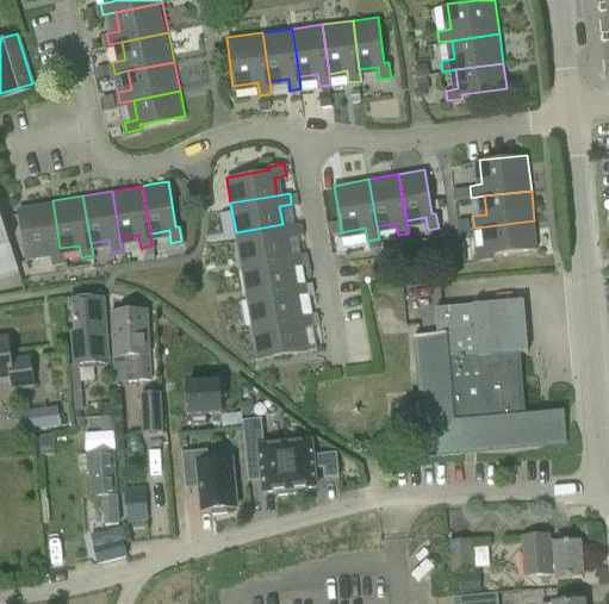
[(433,206),(441,205),(445,205),(443,197),(440,197),(432,198),(433,206)]
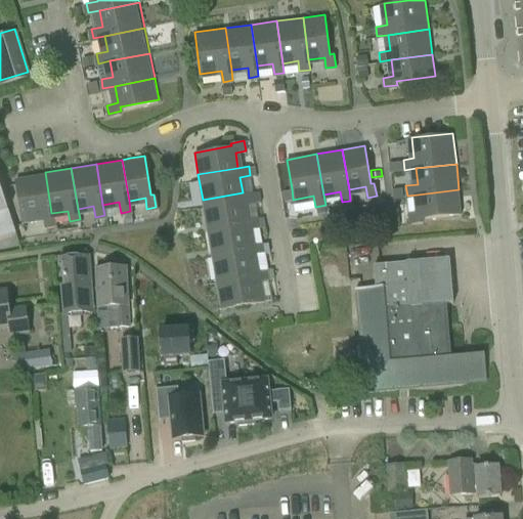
[(22,218),(43,214),(45,225),(53,224),(51,213),(45,172),(14,177),(22,218)]
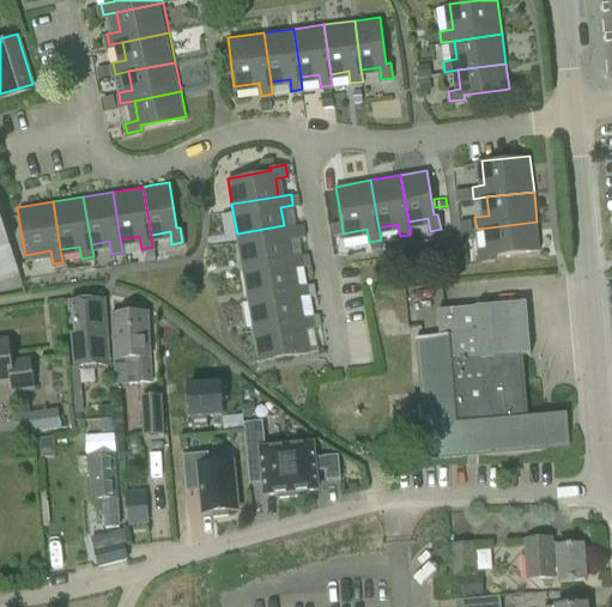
[(0,275),(19,271),(0,210),(0,275)]
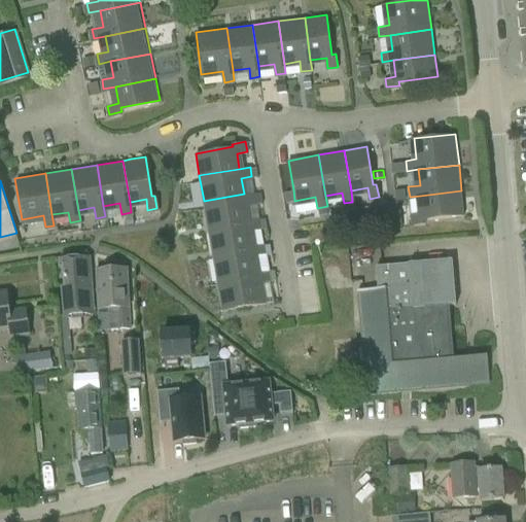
[(287,201),(288,201),(294,200),(293,189),(287,190),(285,190),(287,201)]
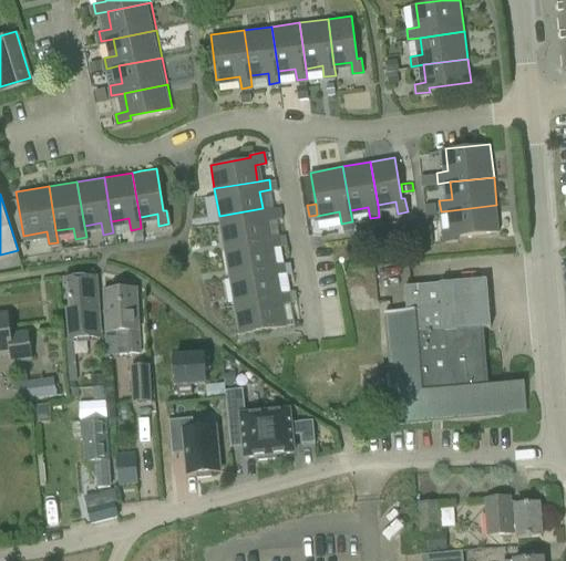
[(496,205),(452,210),(454,227),(443,228),(444,239),(458,237),(458,234),(500,229),(496,205)]
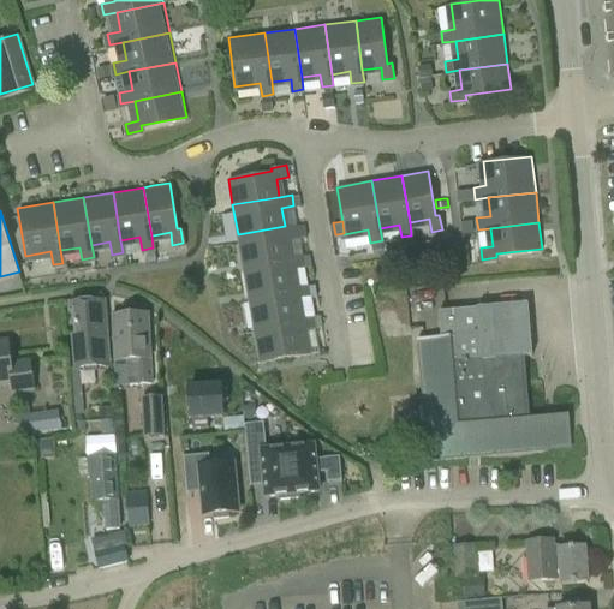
[(299,236),(297,225),(285,226),(238,234),(243,264),(290,256),(286,238),(299,236)]
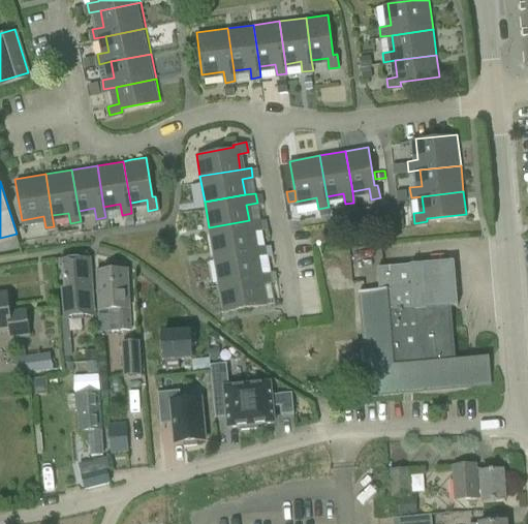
[(260,218),(249,220),(209,227),(213,253),(253,246),(250,230),(261,228),(260,218)]
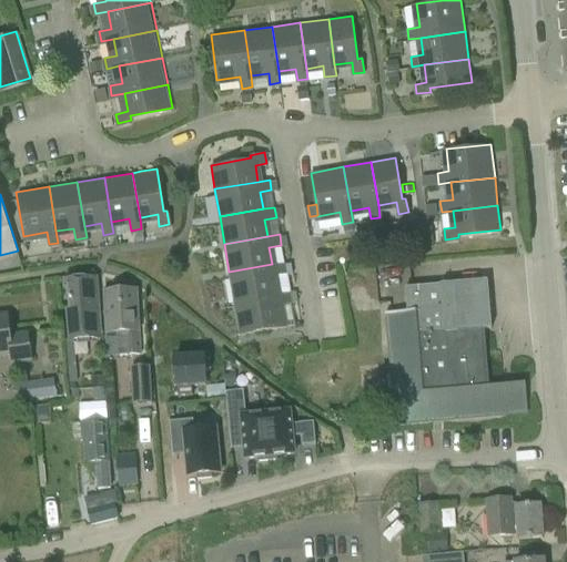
[(229,272),(233,300),(277,293),(274,275),(285,273),(283,262),(272,264),(229,272)]
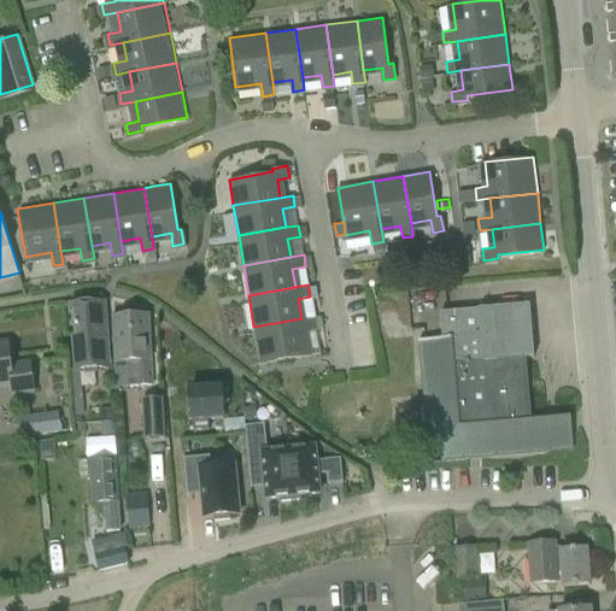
[(76,412),(84,411),(81,364),(94,364),(107,363),(106,335),(104,298),(74,300),(77,338),(75,338),(77,365),(72,365),(76,412)]
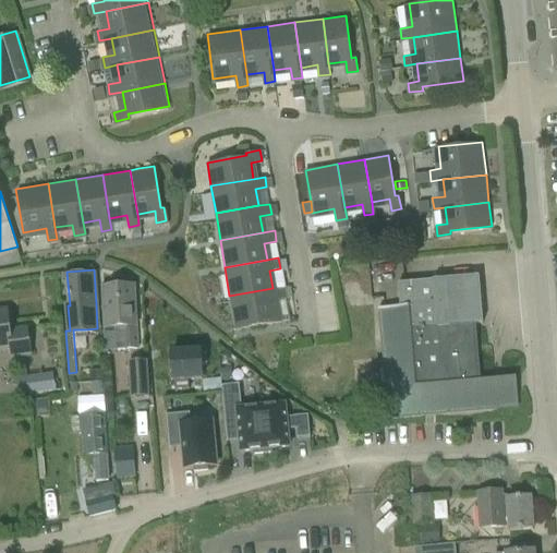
[(480,376),(475,320),(482,319),(479,273),(399,278),(400,302),(379,303),(388,416),(519,405),(517,374),(480,376)]
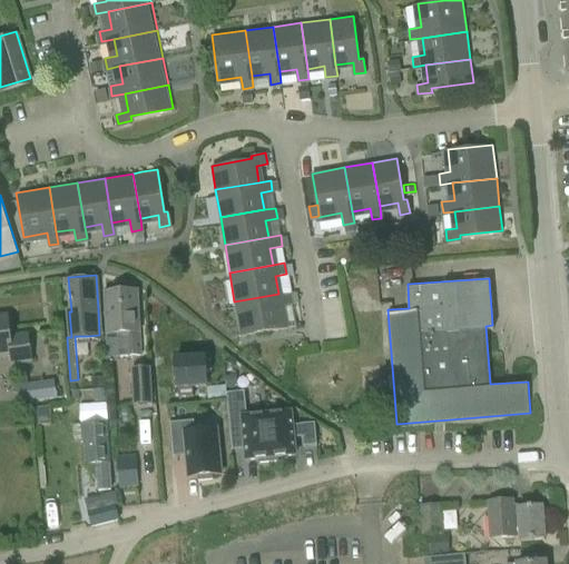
[(137,288),(105,290),(107,332),(118,330),(120,354),(141,352),(137,288)]
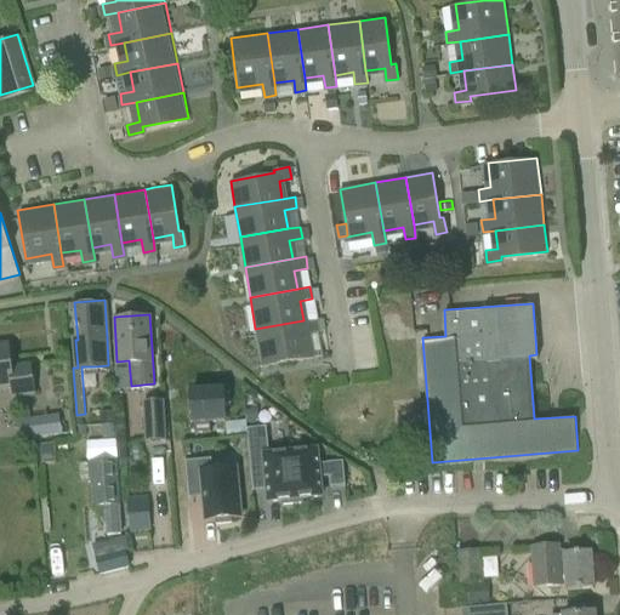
[(305,331),(318,329),(316,318),(303,320),(255,329),(262,364),(308,357),(305,331)]
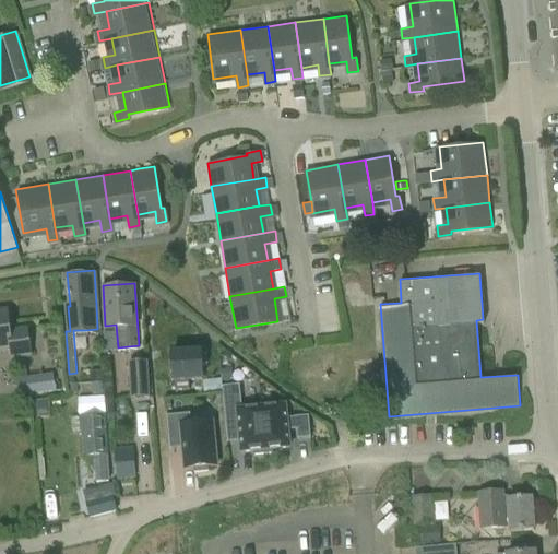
[(0,348),(12,346),(13,354),(32,352),(28,326),(11,328),(8,307),(0,307),(0,348)]
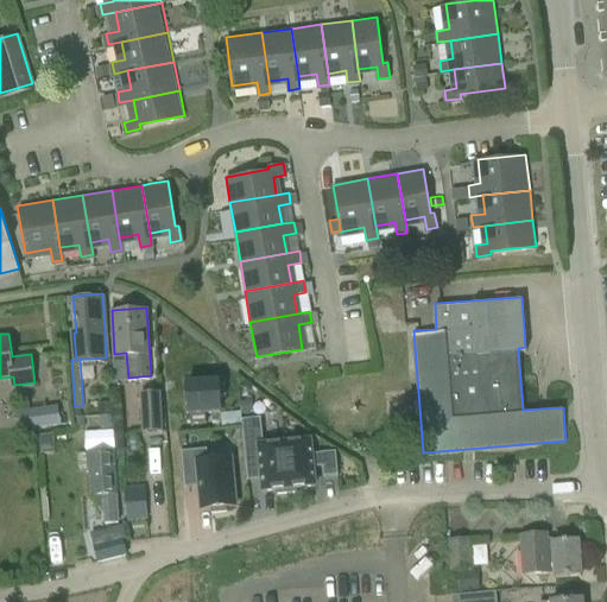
[(219,378),(189,380),(191,420),(207,419),(207,410),(221,409),(219,378)]
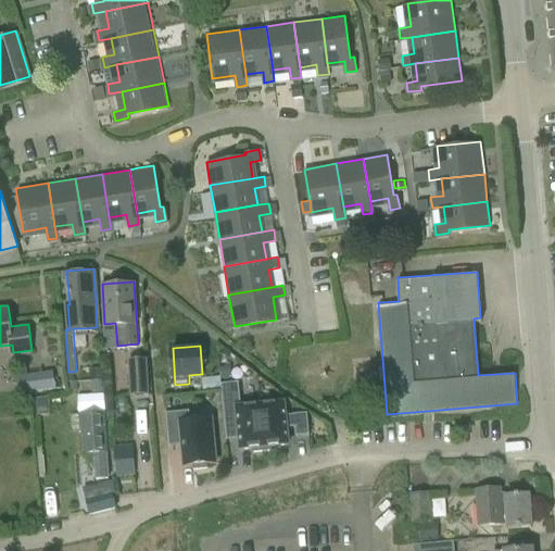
[(130,392),(150,391),(148,355),(128,357),(130,392)]
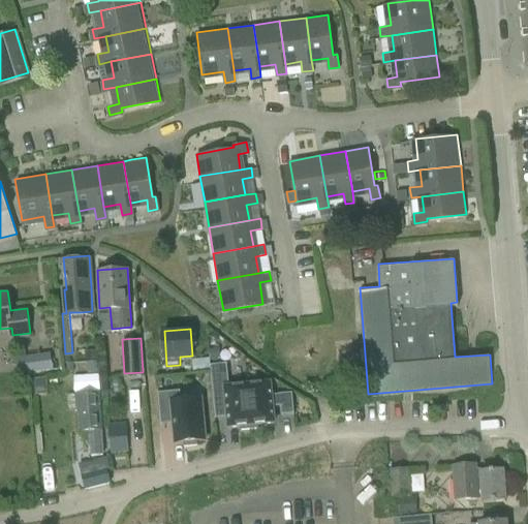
[(49,348),(18,351),(20,369),(51,366),(49,348)]
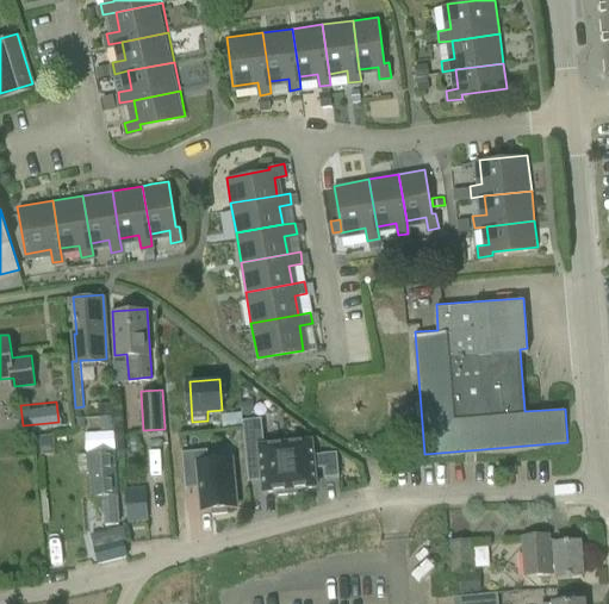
[(262,417),(243,418),(249,479),(261,478),(263,491),(279,490),(279,492),(291,491),(287,452),(286,440),(265,442),(262,417)]
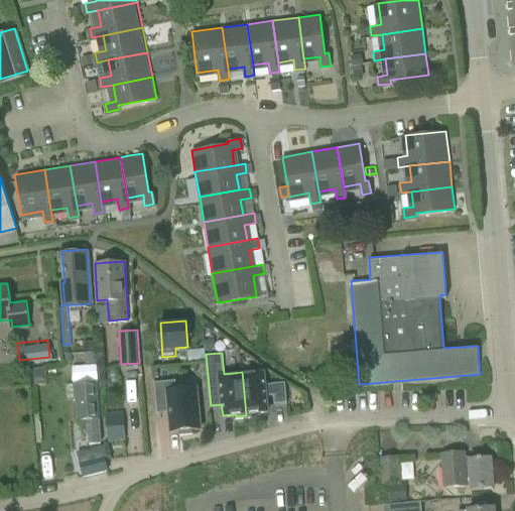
[(265,370),(242,372),(243,382),(246,415),(258,414),(258,412),(269,411),(268,394),(275,393),(275,402),(287,401),(285,381),(274,382),(274,383),(267,383),(265,370)]
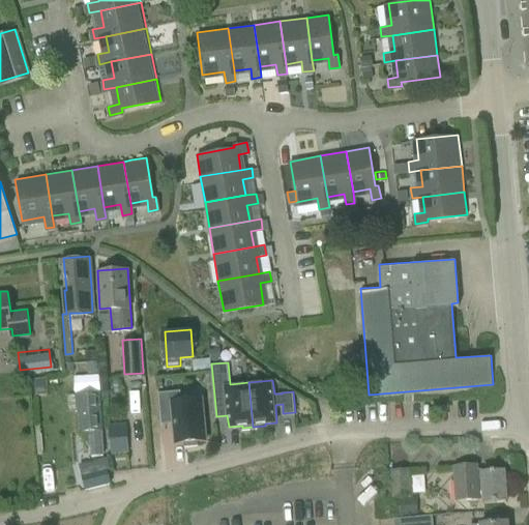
[(81,429),(90,428),(91,454),(104,453),(98,389),(78,390),(81,429)]
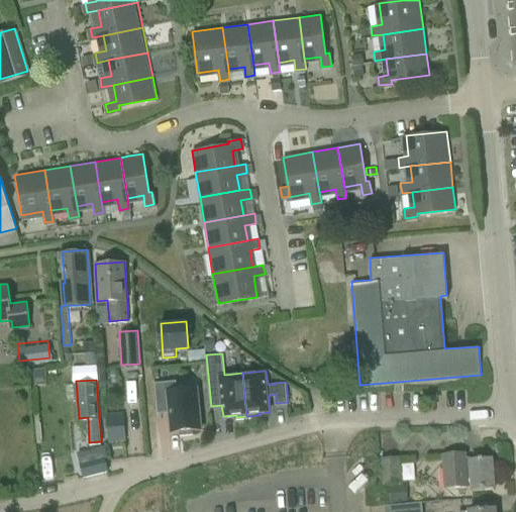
[(177,380),(156,382),(157,400),(169,399),(170,411),(171,430),(181,430),(181,433),(195,432),(194,428),(202,428),(198,387),(178,389),(177,380)]
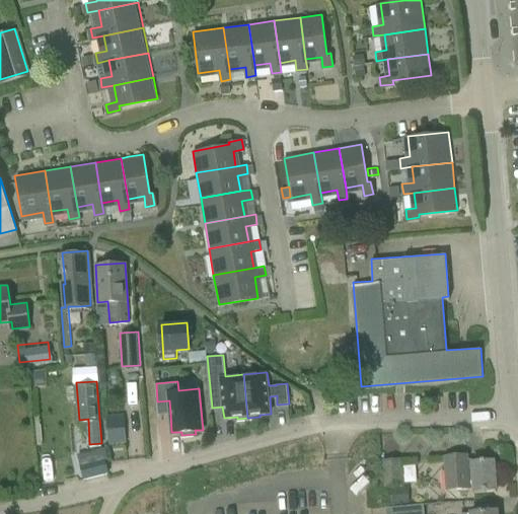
[(126,441),(127,412),(106,411),(105,440),(126,441)]
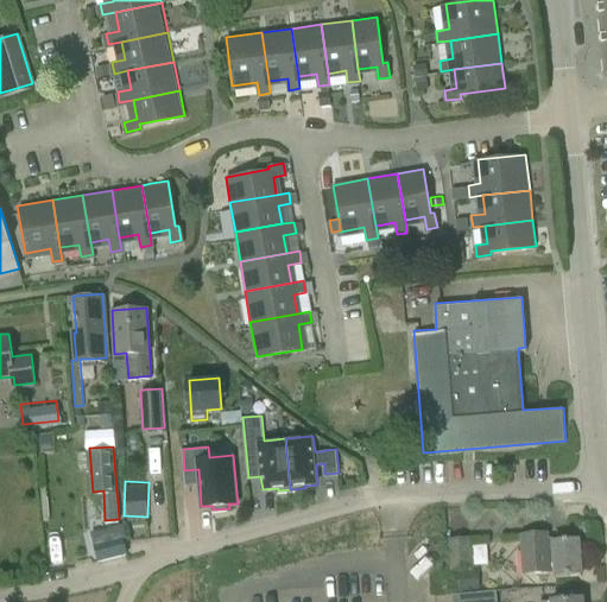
[(117,526),(118,537),(93,543),(97,559),(127,552),(125,538),(126,538),(125,525),(117,526)]
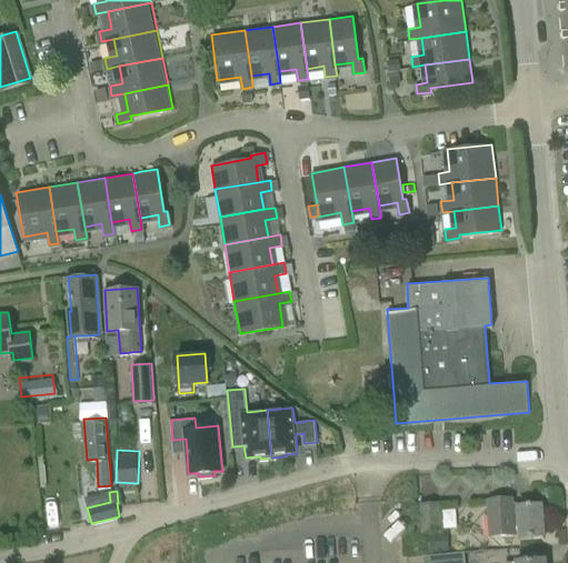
[(519,538),(545,535),(542,502),(514,504),(512,495),(487,498),(490,534),(519,532),(519,538)]
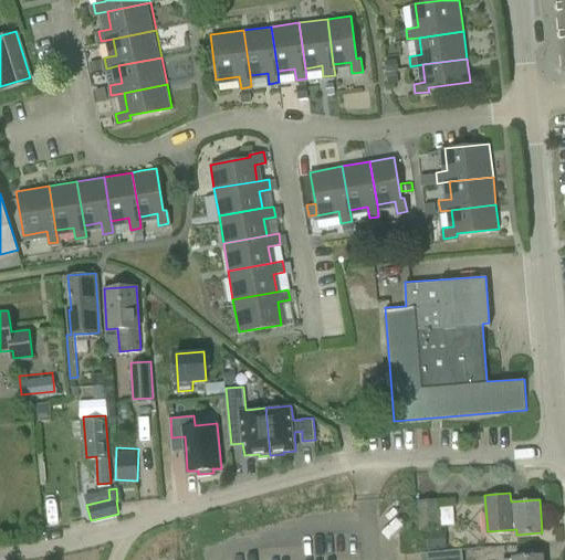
[(438,497),(418,498),(419,527),(439,526),(438,497)]
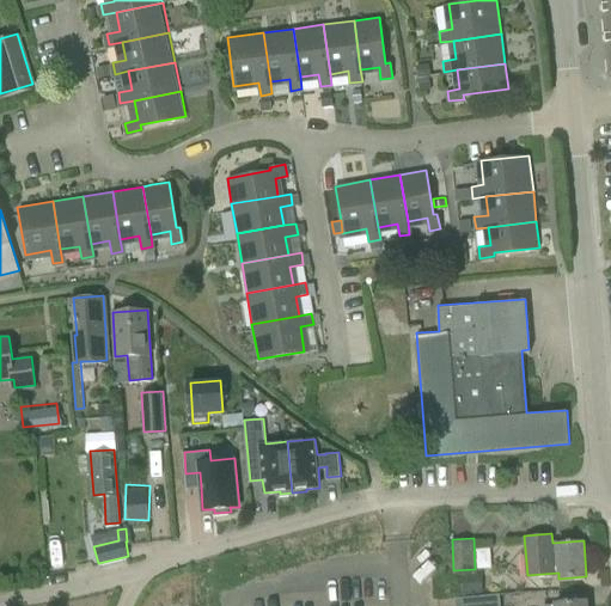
[(500,605),(500,592),(483,593),(454,595),(456,605),(500,605)]
